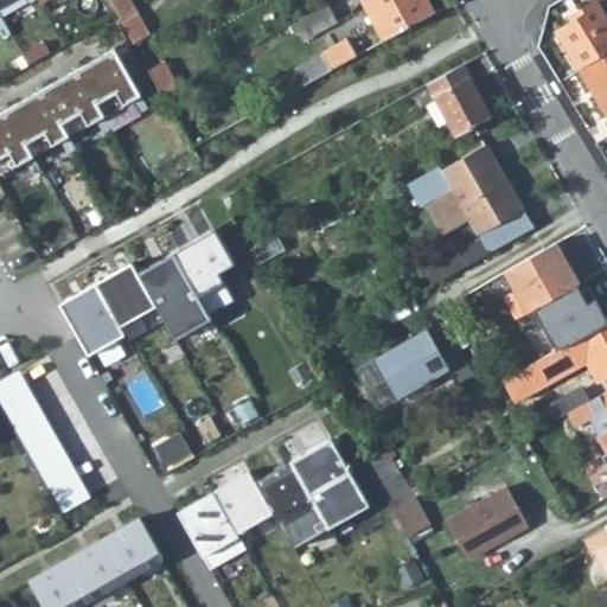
[(108,0),(120,19),(135,11),(129,0),(108,0)]
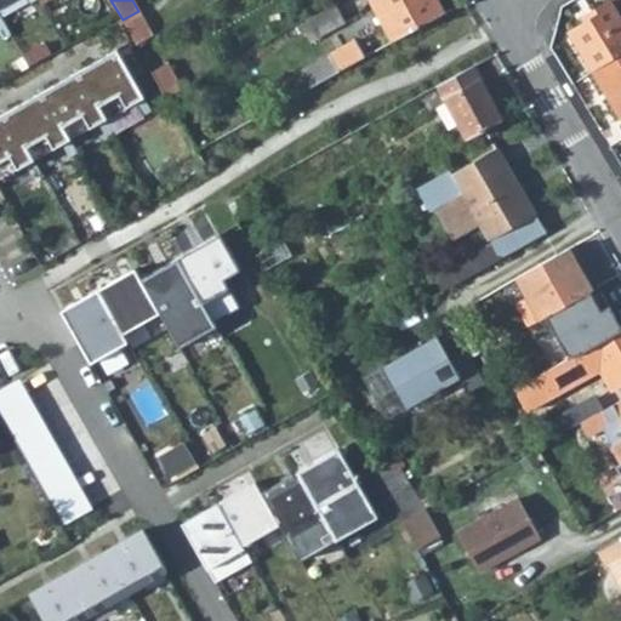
[(443,11),(436,0),(369,0),(391,39),(443,11)]
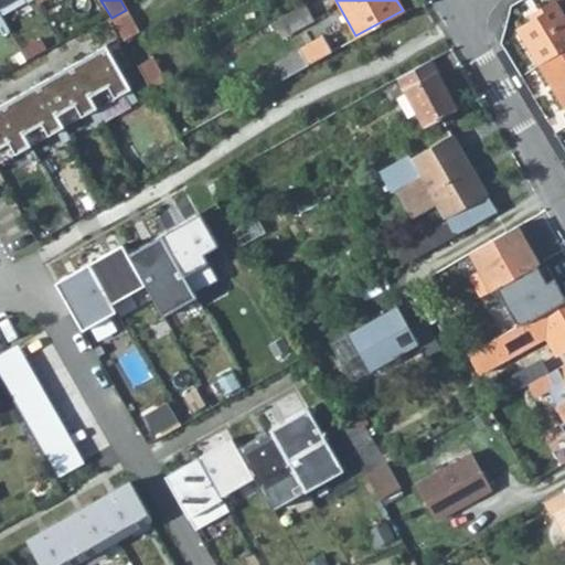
[(313,18),(306,1),(275,18),(284,33),(313,18)]
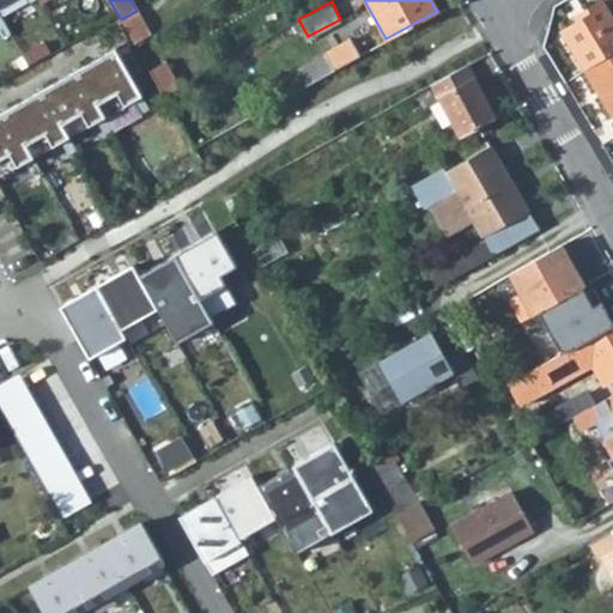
[(584,11),(589,18),(577,24),(562,34),(584,71),(612,53),(612,18),(602,1),(584,11)]
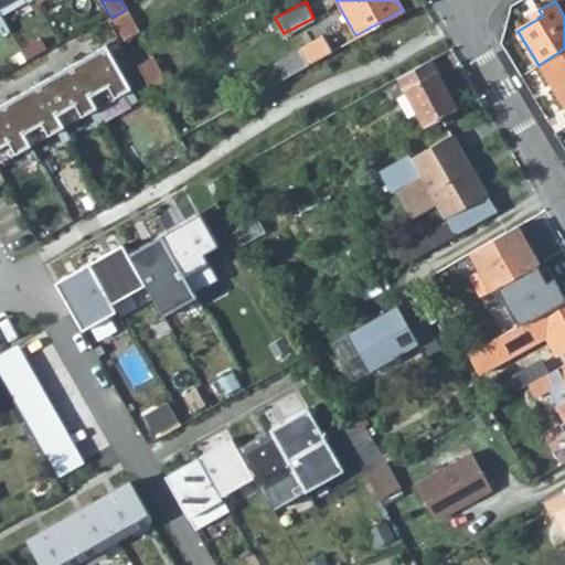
[(112,18),(123,36),(137,29),(126,10),(112,18)]
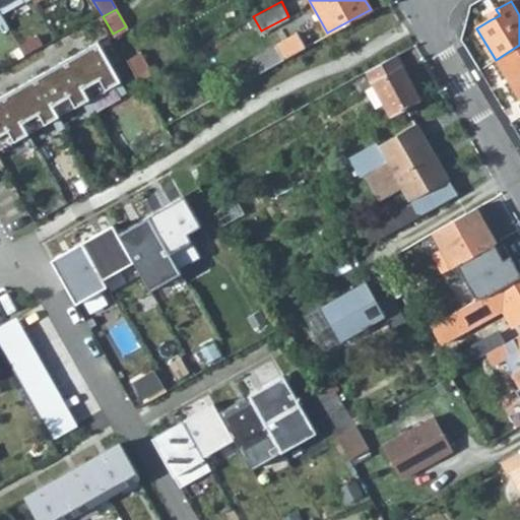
[(496,9),(486,15),(490,20),(500,15),(496,9)]
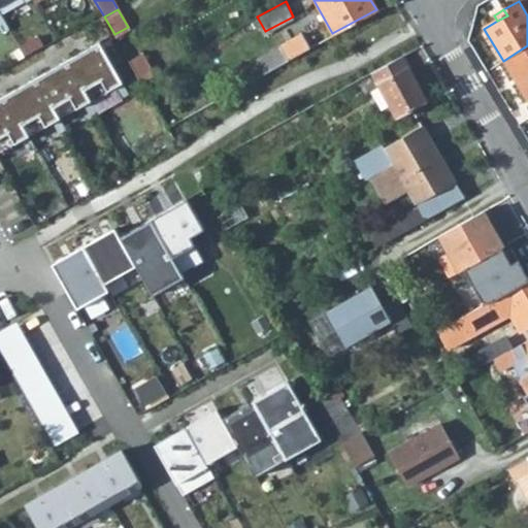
[(302,34),(256,59),(263,71),(308,46),(302,34)]
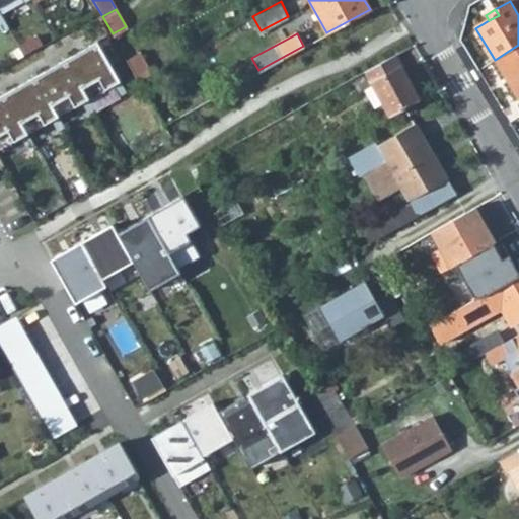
[(98,40),(66,58),(88,97),(114,82),(120,93),(127,89),(98,40)]
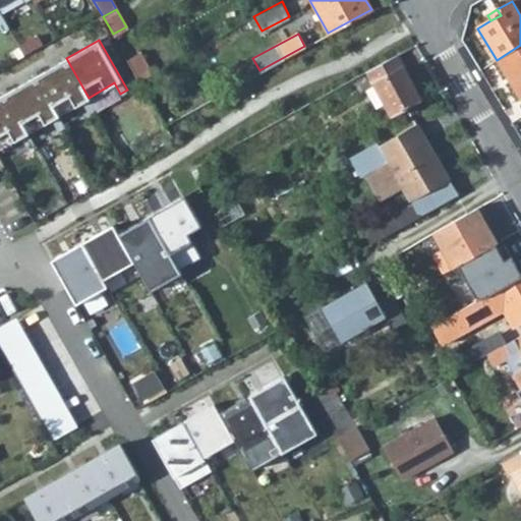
[(520,45),(497,60),(520,100),(520,45)]
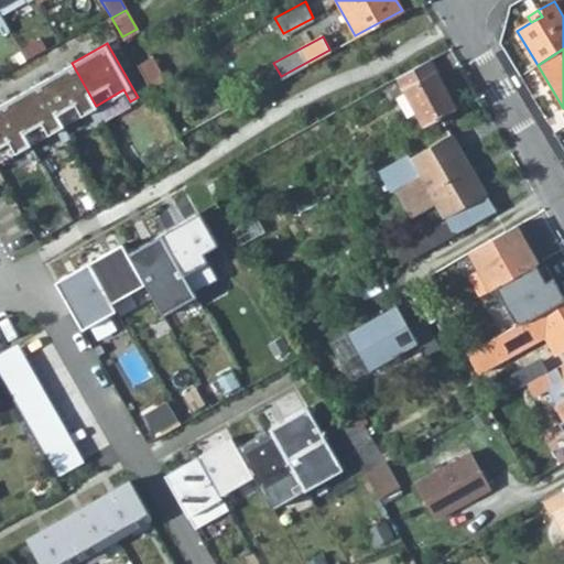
[(137,62),(149,86),(163,77),(151,54),(137,62)]
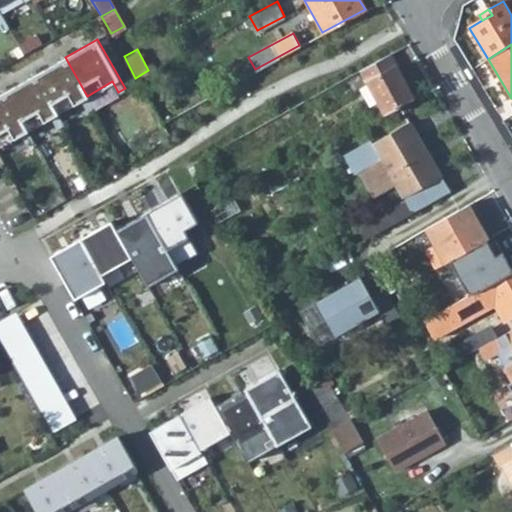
[(412,97),(388,53),(359,69),(365,82),(376,100),(383,113),(412,97)]
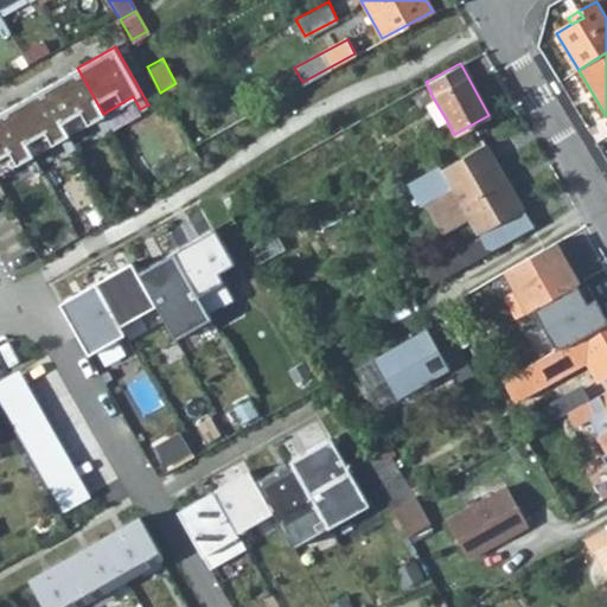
[(77,68),(40,89),(68,134),(95,119),(102,132),(110,127),(103,114),(77,68)]
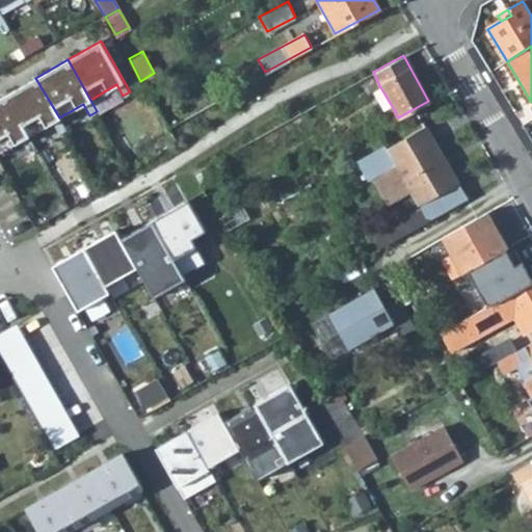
[(35,78),(4,96),(28,135),(52,122),(58,133),(65,129),(59,117),(35,78)]
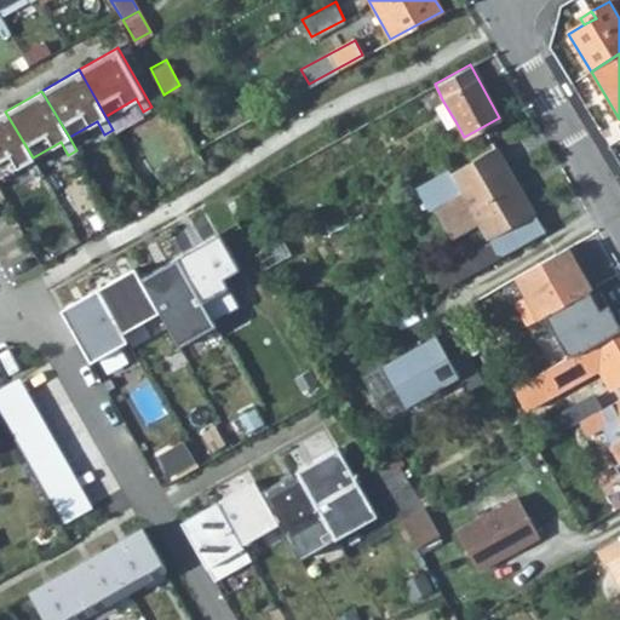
[(445,127),(455,121),(442,99),(431,105),(445,127)]
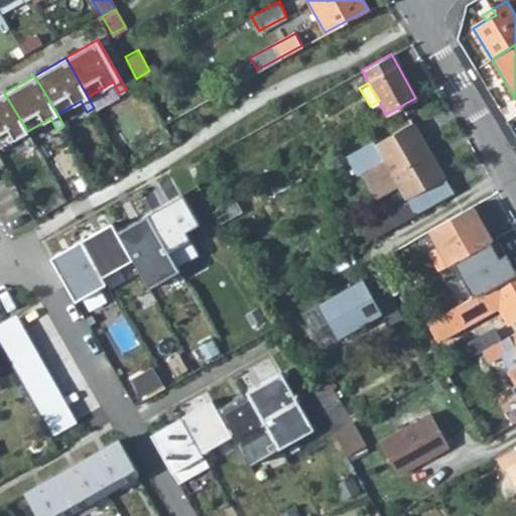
[(4,93),(0,95),(0,146),(20,135),(26,146),(33,142),(27,131),(4,93)]
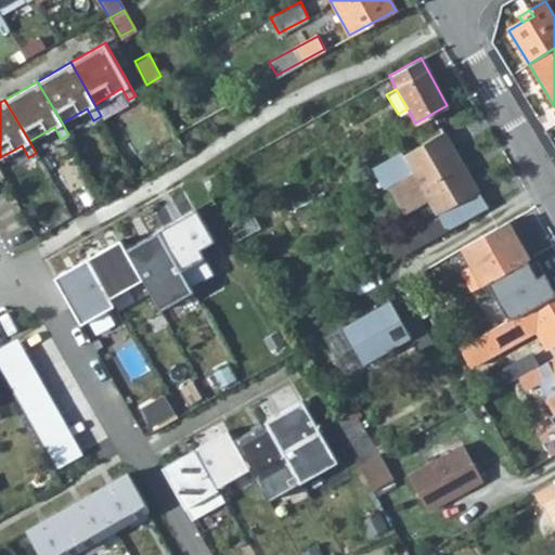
[(435,210),(475,186),(442,130),(390,160),(400,178),(412,171),(435,210)]
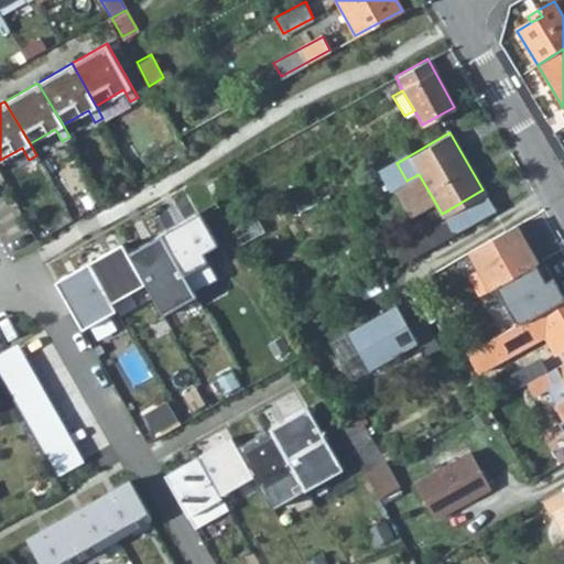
[(520,212),(467,240),(485,271),(501,261),(496,252),(511,243),(531,231),(520,212)]
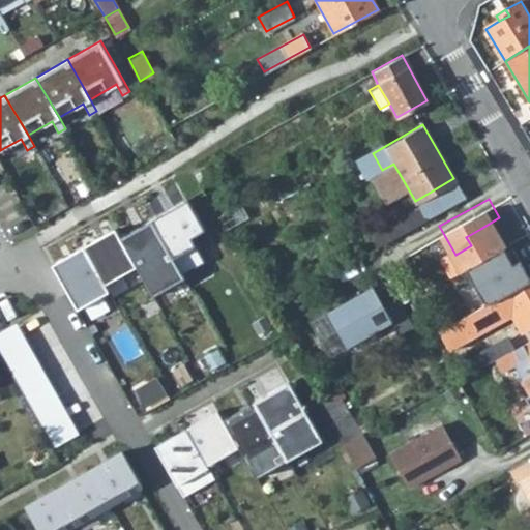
[(186,200),(151,219),(181,273),(203,262),(189,238),(203,231),(186,200)]
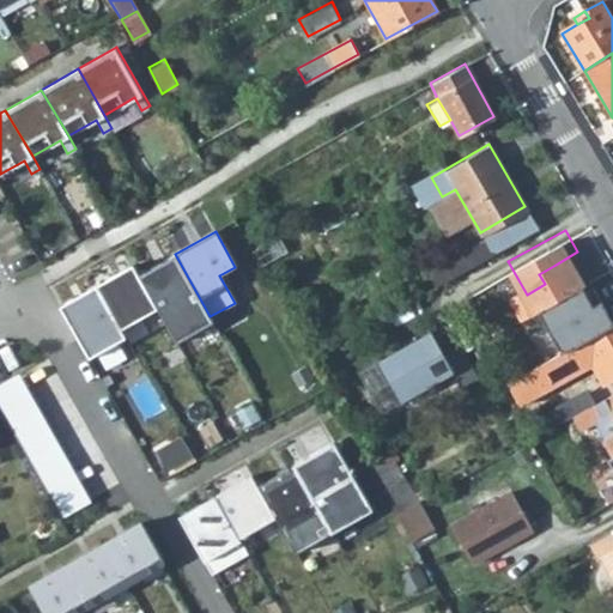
[(263,241),(249,250),(250,253),(258,267),(286,250),(278,234),(263,241)]
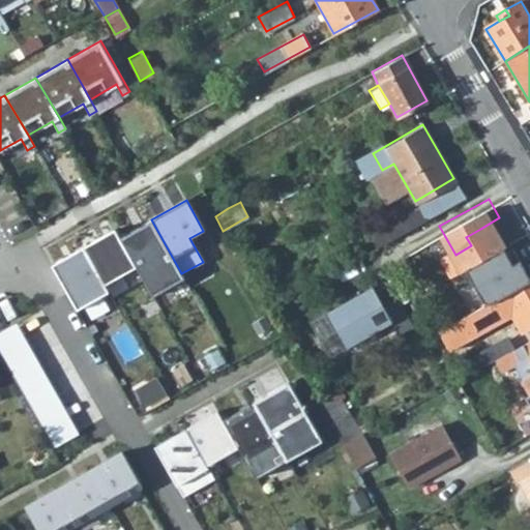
[(424,217),(417,204),(380,226),(387,238),(424,217)]
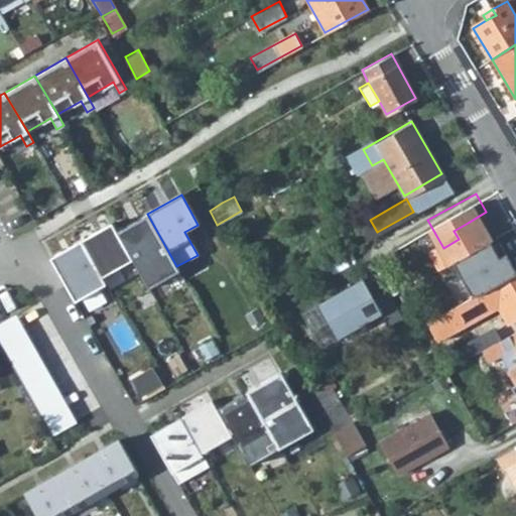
[(386,250),(422,230),(413,212),(377,232),(352,246),(359,259),(383,246),(386,250)]
